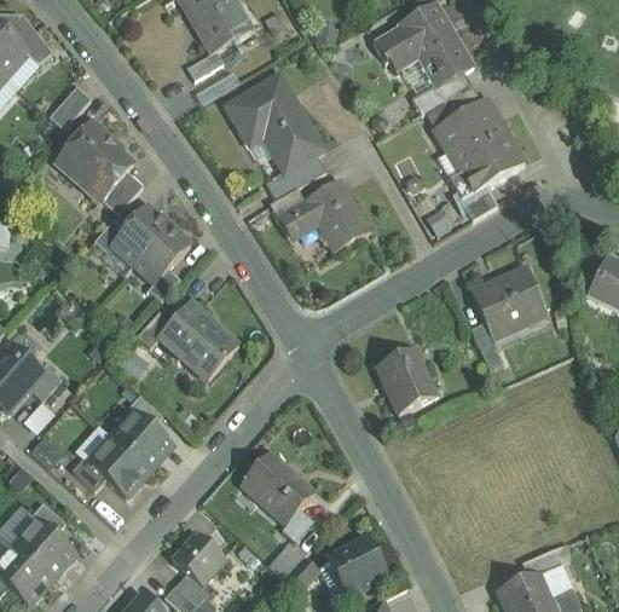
[(232,0),(179,0),(210,55),(215,51),(252,29),(235,0),(232,0)]
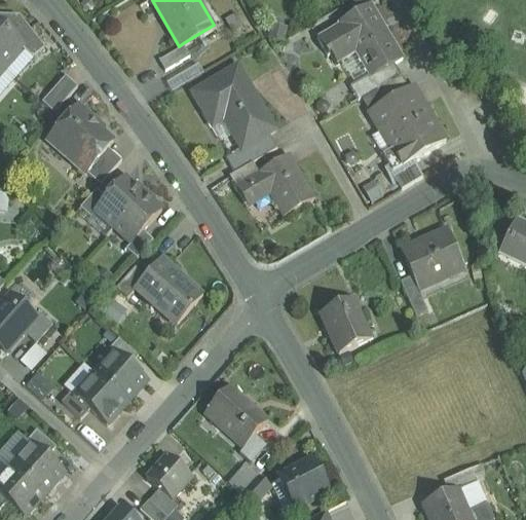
[(360,9),(371,2),(374,0),(352,0),(360,9)]
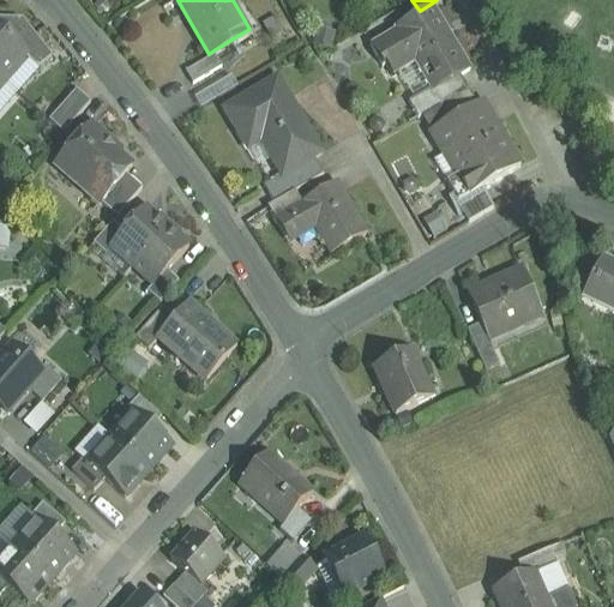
[(470,66),(433,2),(420,11),(395,25),(396,28),(371,42),(383,62),(386,60),(393,72),(415,59),(433,89),(461,72),(470,66)]
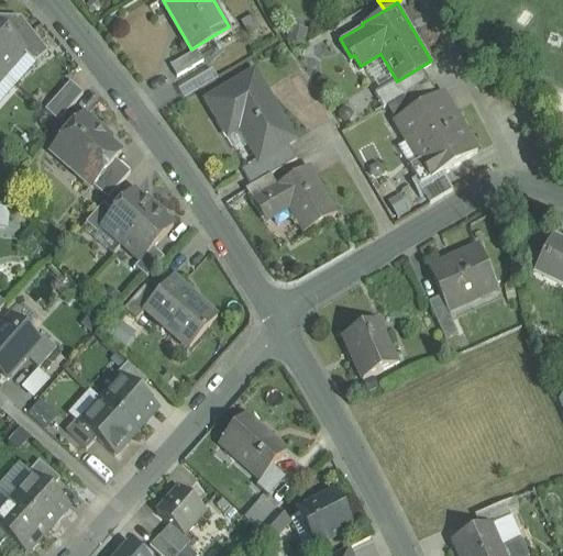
[(47,47),(20,13),(0,12),(0,24),(25,47),(24,48),(34,58),(47,47)]
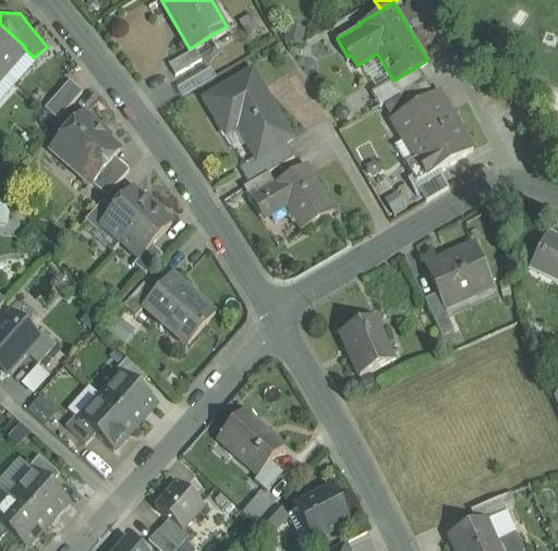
[(0,24),(0,65),(4,70),(24,48),(25,47),(0,24)]
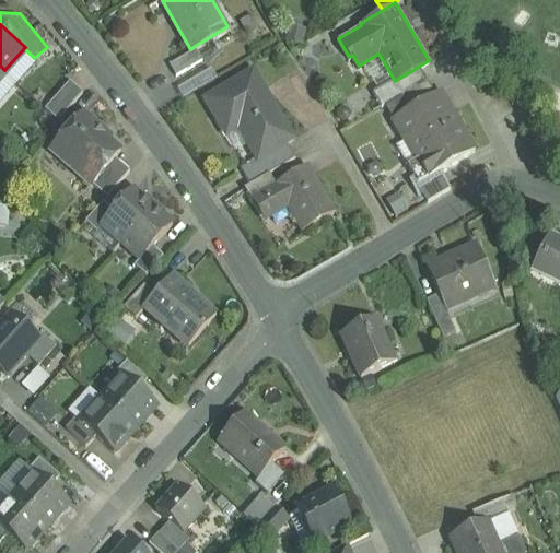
[(190,49),(170,62),(176,73),(201,57),(195,46),(190,49)]
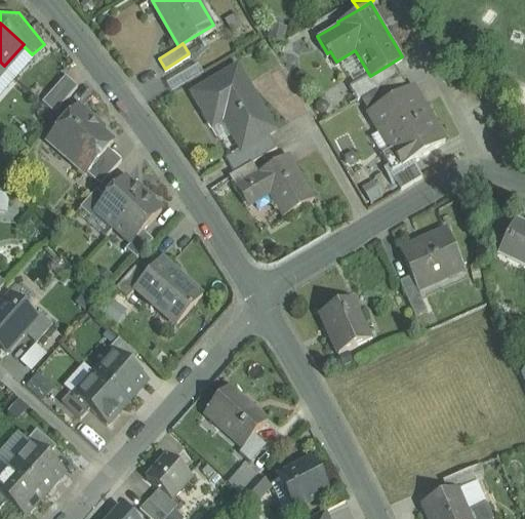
[(170,84),(200,72),(196,61),(166,73),(170,84)]
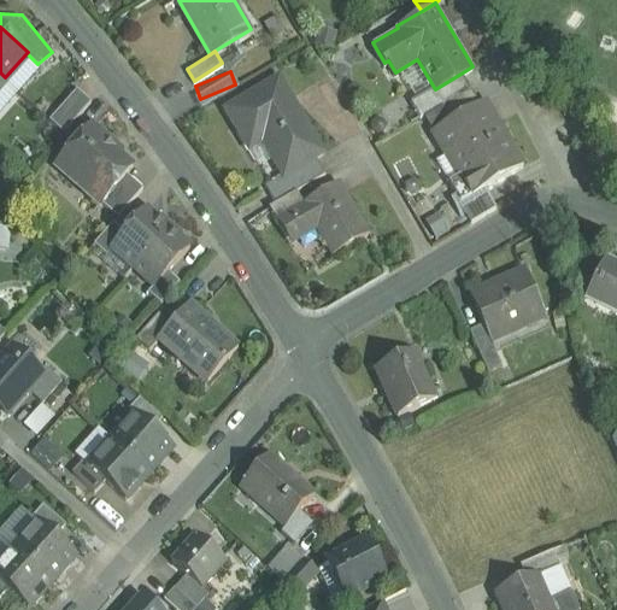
[(463,72),(435,89),(442,101),(470,84),(463,72)]
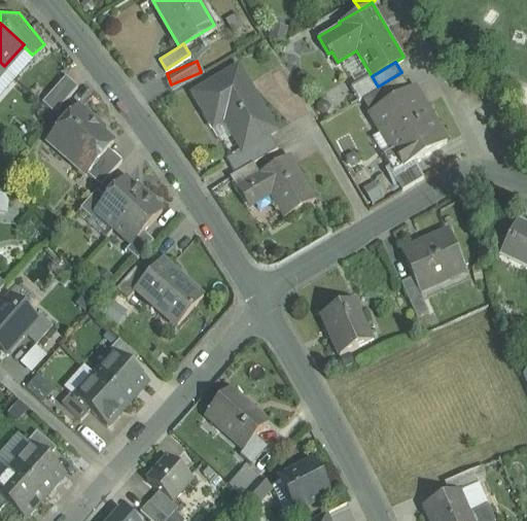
[(276,129),(238,65),(194,92),(207,114),(217,107),(242,147),(243,149),(270,133),(276,129)]
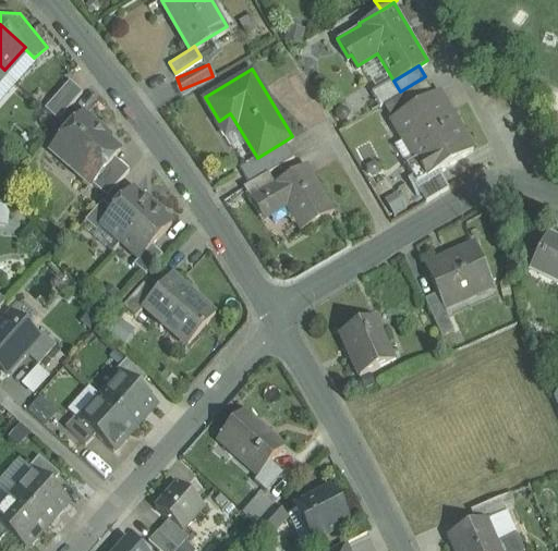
[(69,76),(45,105),(57,117),(82,88),(69,76)]
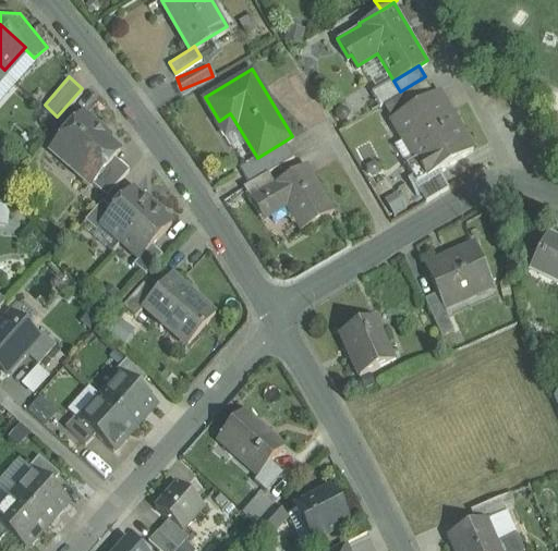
[(435,92),(425,76),(400,92),(397,93),(407,108),(435,92)]
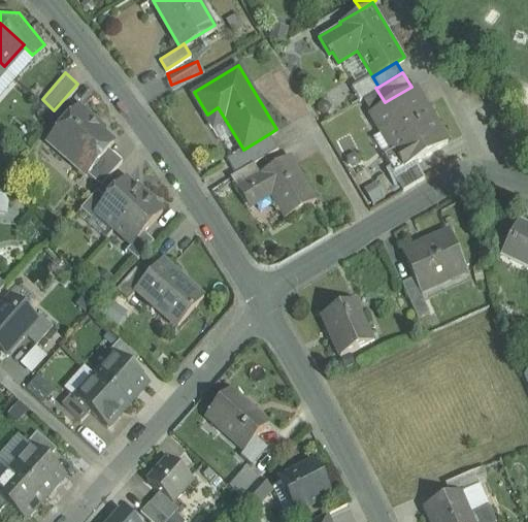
[(375,88),(378,87),(372,76),(353,87),(359,98),(362,96),(375,88)]
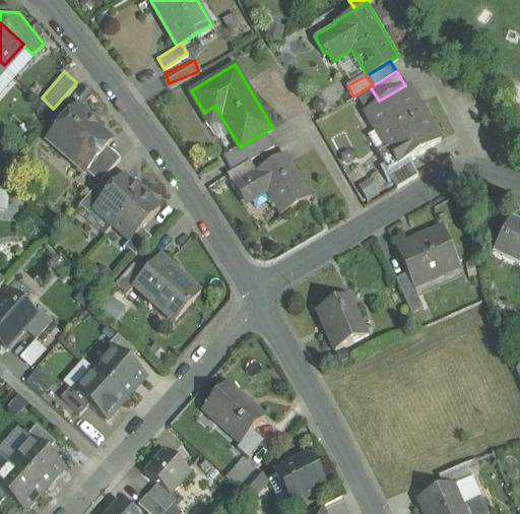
[(379,101),(365,109),(387,146),(388,145),(390,150),(396,146),(403,159),(441,138),(409,83),(405,85),(379,101)]
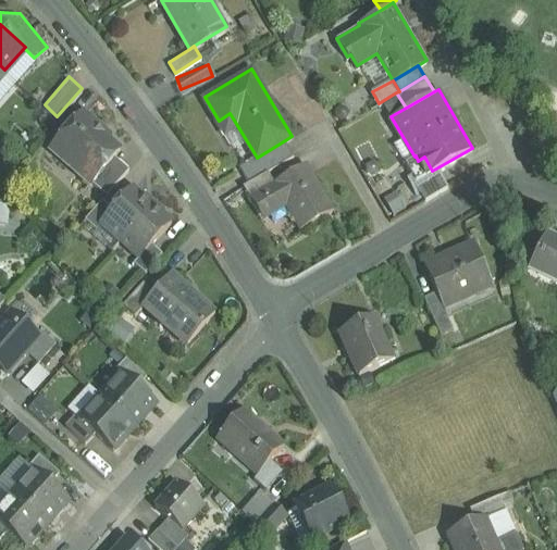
[(391,116),(406,108),(396,92),(382,101),(391,116)]
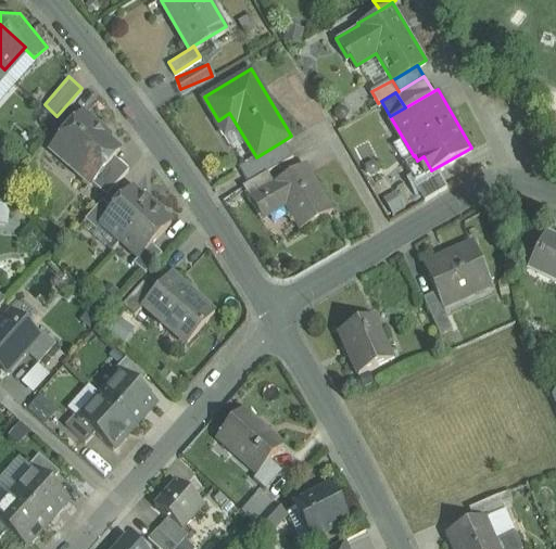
[(101,125),(83,109),(70,124),(64,124),(59,130),(59,136),(63,140),(57,149),(76,166),(74,167),(89,180),(90,179),(105,192),(128,166),(113,153),(119,147),(98,128),(101,125)]
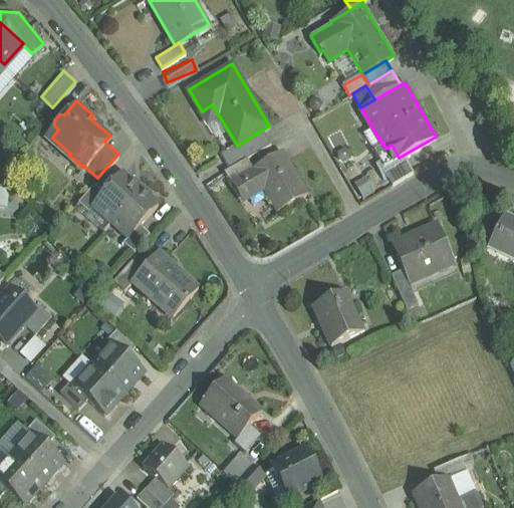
[(237,146),(236,144),(220,153),(230,168),(246,158),(271,143),(263,130),(237,146)]
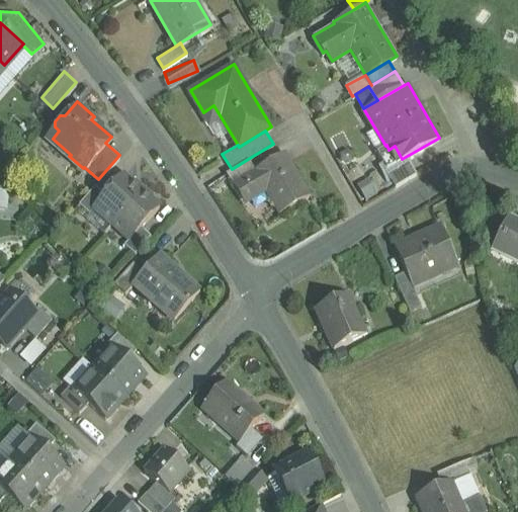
[(395,146),(389,150),(386,145),(385,146),(377,151),(386,168),(402,159),(395,146)]
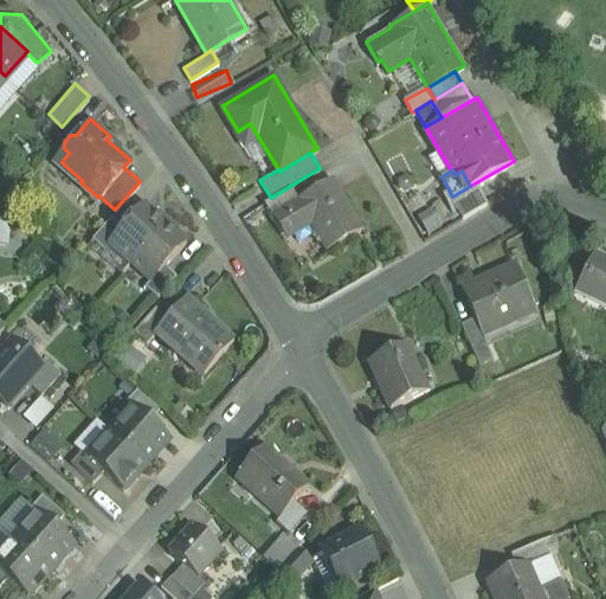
[(298,199),(283,208),(295,229),(311,218),(329,249),(363,230),(333,179),(298,199)]
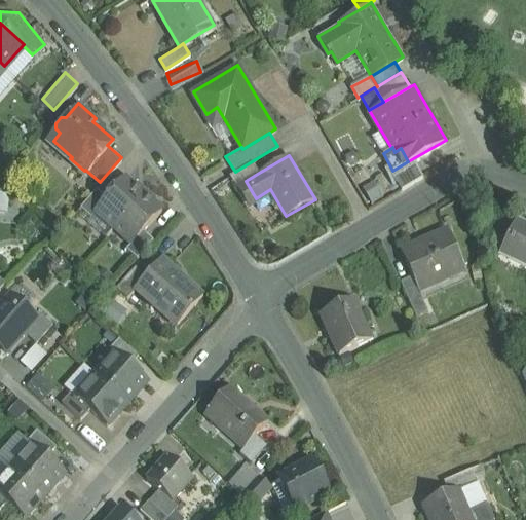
[(235,172),(229,176),(235,187),(246,181),(259,173),(252,161),(235,172)]
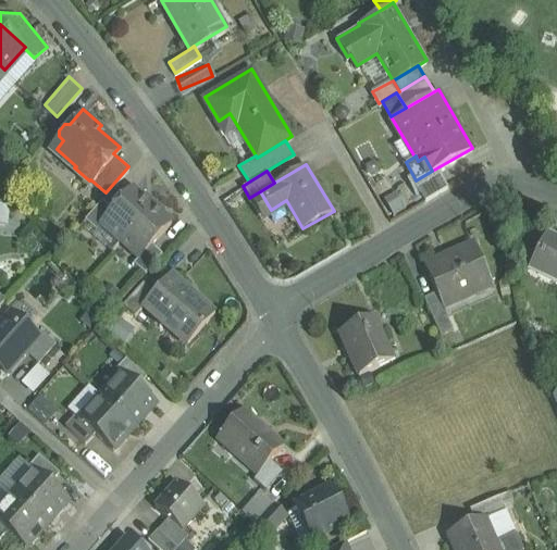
[(440,172),(417,185),(424,197),(447,184),(440,172)]
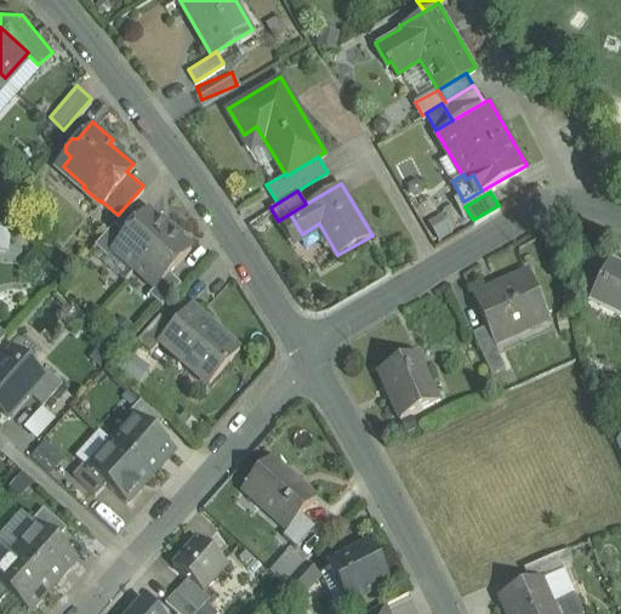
[(125,231),(112,246),(134,266),(169,226),(147,206),(125,231)]
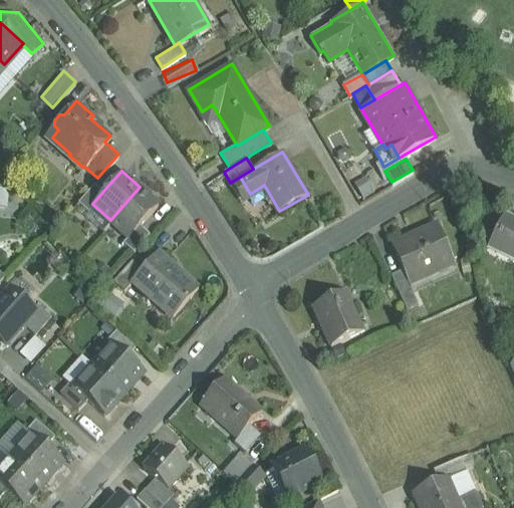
[(103,191),(93,182),(77,200),(88,210),(92,204),(103,191)]
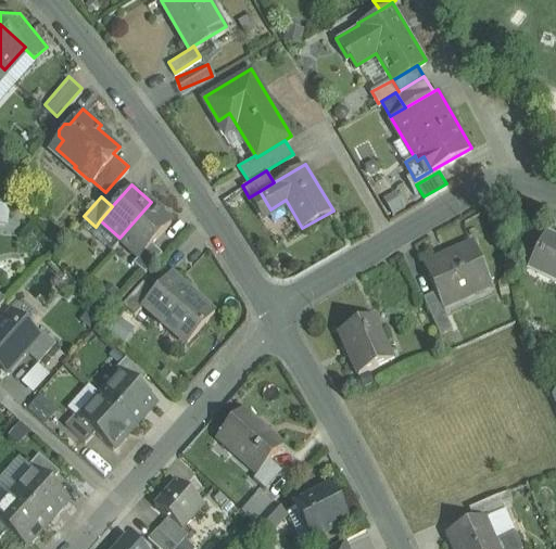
[(151,202),(119,238),(138,254),(139,255),(151,241),(171,219),(151,202)]
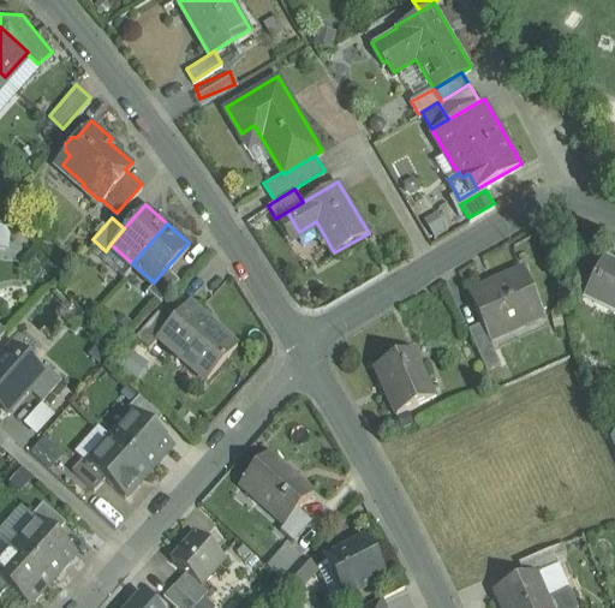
[(614,256),(604,251),(595,269),(599,272),(590,291),(614,303),(614,256)]
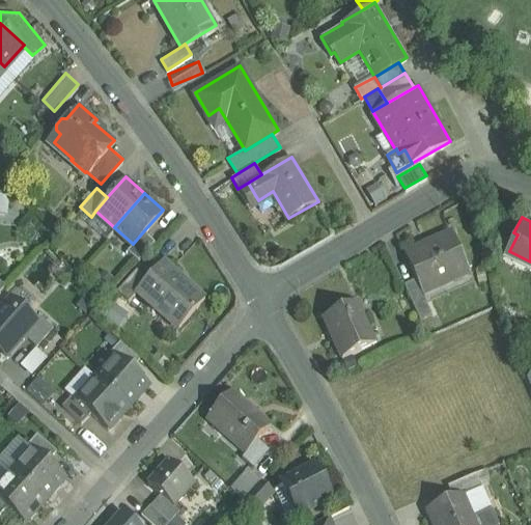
[(451,228),(403,250),(415,275),(419,284),(419,283),(467,263),(451,228)]
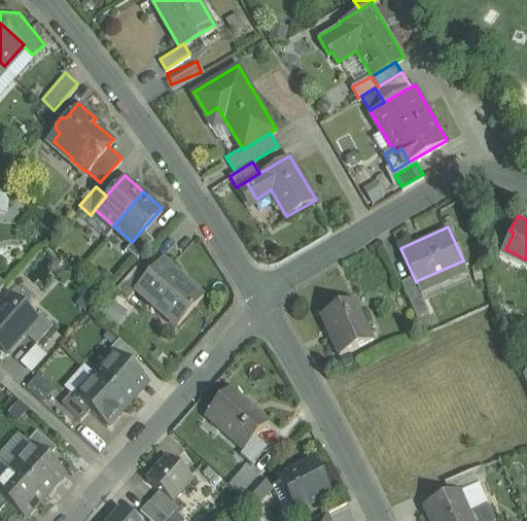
[(143,229),(132,242),(131,241),(126,246),(137,256),(153,238),(143,229)]
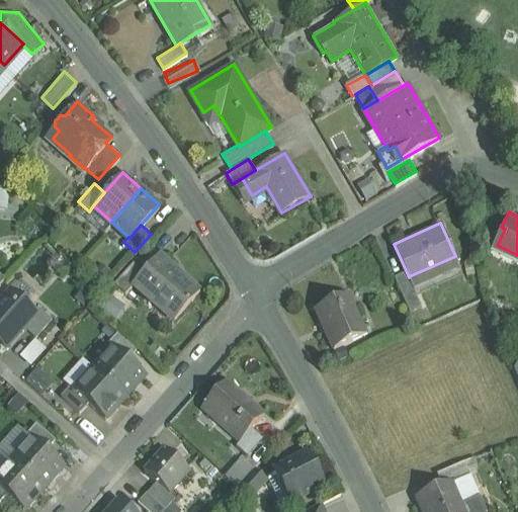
[(143,268),(133,280),(133,281),(174,317),(199,288),(158,251),(143,268)]
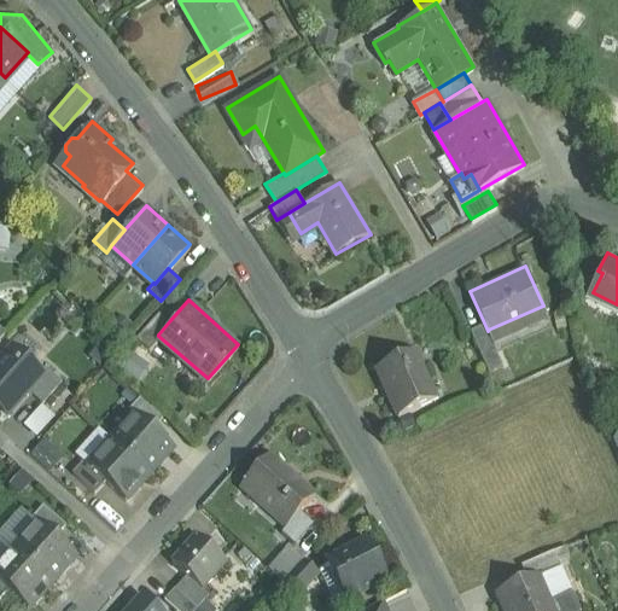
[(158,309),(135,333),(150,345),(158,336),(158,335),(170,320),(158,309)]
